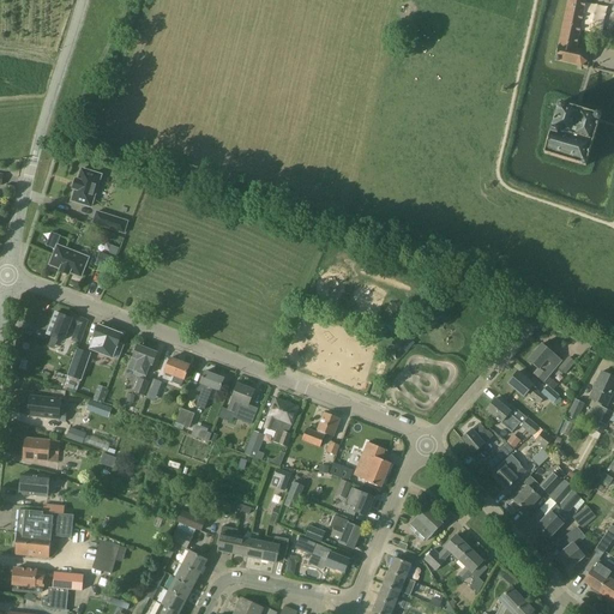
[(587,0),(567,0),(555,58),(555,60),(557,62),(559,62),(560,62),(582,67),(588,62),(589,56),(585,50),(576,49),(584,13),(587,0)]
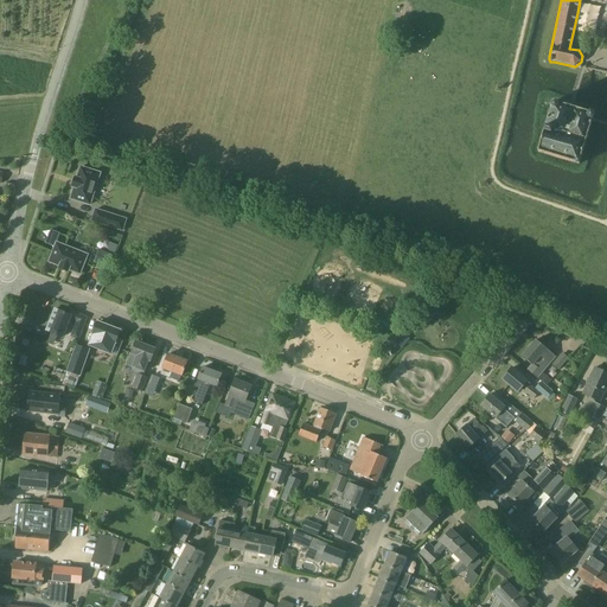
[(580,17),(599,18),(600,6),(580,4),(580,17)]
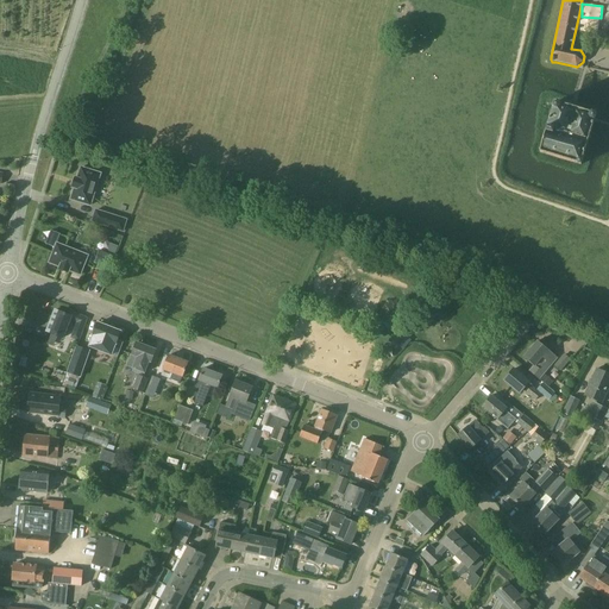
[(595,120),(597,119),(597,117),(596,113),(592,113),(591,113),(576,108),(559,104),(558,102),(556,102),(553,105),(553,106),(540,152),(577,164),(579,165),(582,165),(583,163),(583,161),(582,161),(595,121),(595,120)]
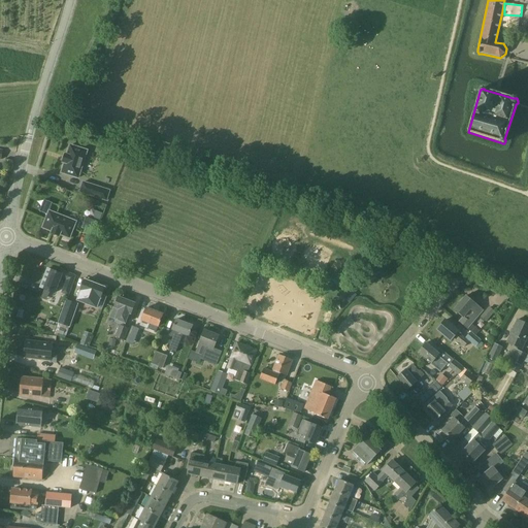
[(65,155),(63,162),(65,163),(62,172),(78,178),(87,151),(70,145),(67,155),(65,155)]
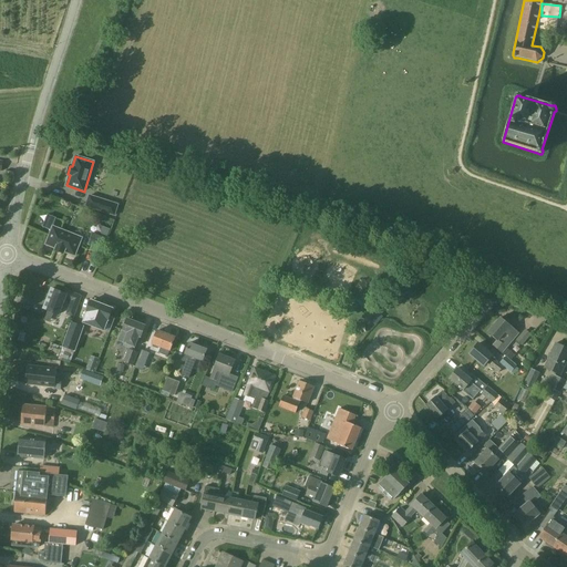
[(106,202),(90,196),(86,206),(103,212),(106,202)]
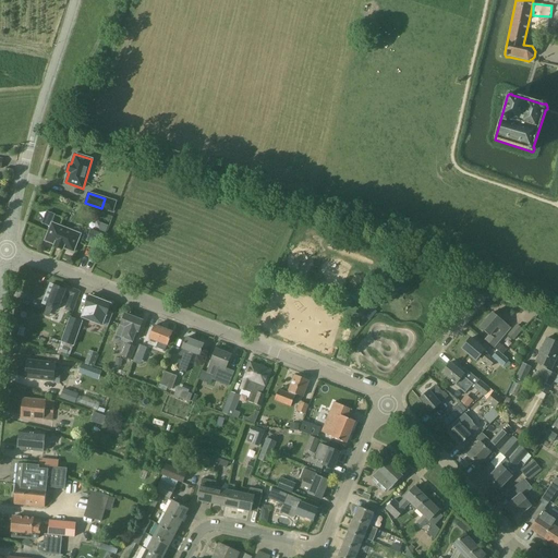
[(81,234),(52,223),(53,222),(45,219),(43,225),(50,228),(45,241),(55,244),(55,246),(62,250),(63,247),(73,252),(81,234)]
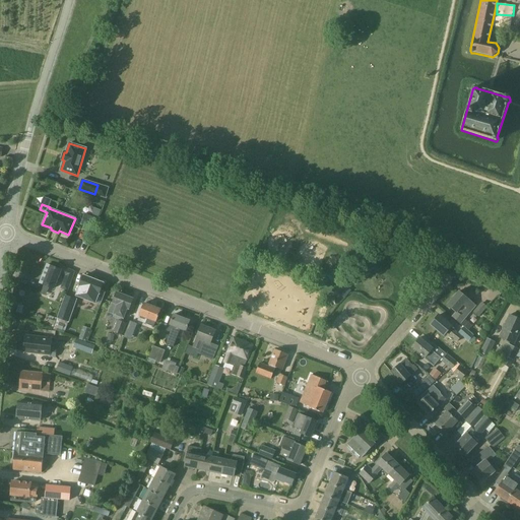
[(98,219),(86,214),(83,224),(94,229),(98,219)]
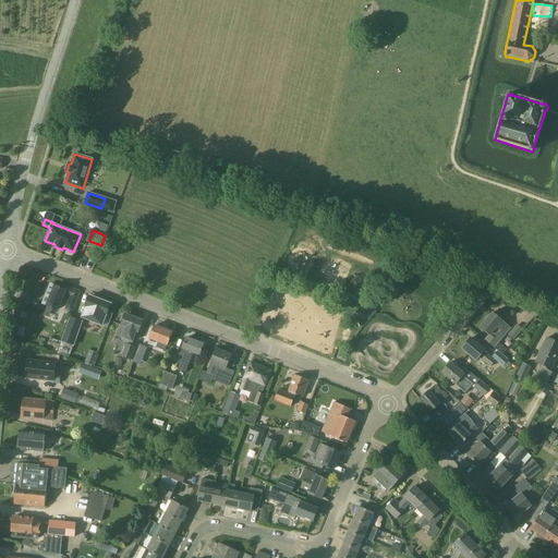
[(142,282),(162,289),(166,279),(146,271),(142,282)]
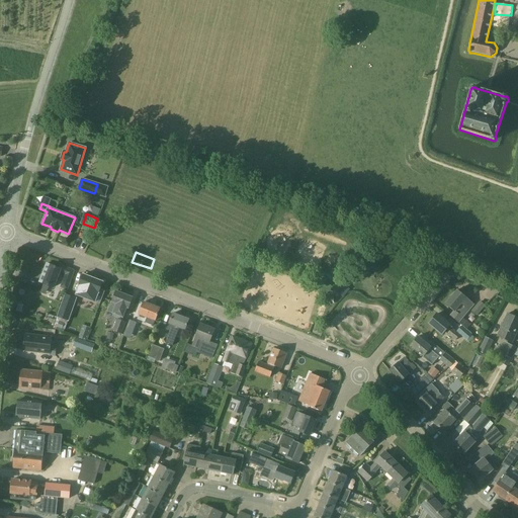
[(163,254),(160,261),(175,267),(178,260),(163,254)]
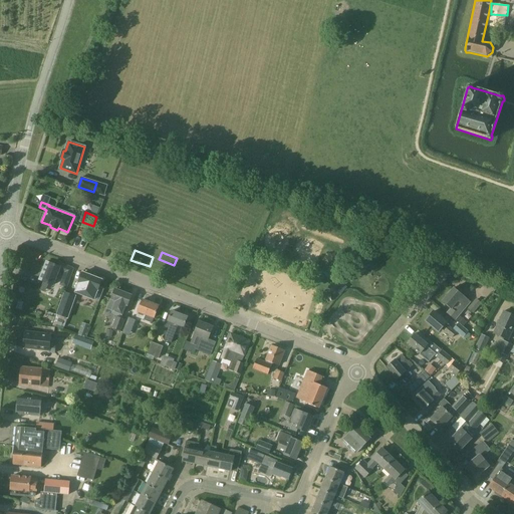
[(59,270),(61,271),(60,273),(64,274),(60,284),(66,287),(73,269),(61,264),(60,267),(46,262),(39,280),(53,285),(59,270)]
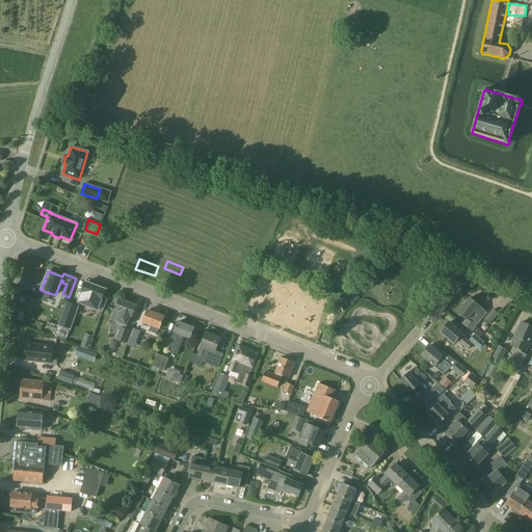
[(101,300),(105,290),(85,282),(81,293),(78,302),(98,311),(101,300)]
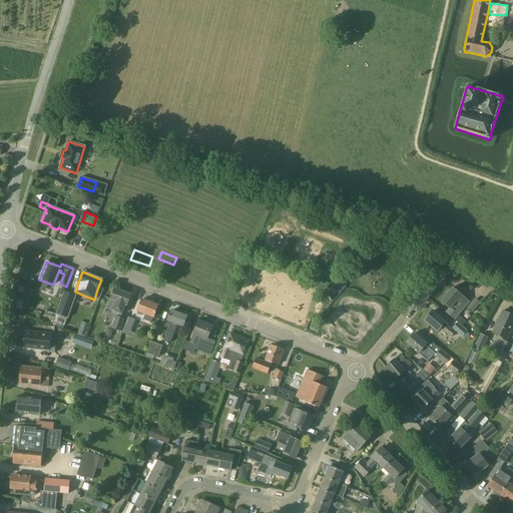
[(346,288),(340,282),(335,288),(341,293),(346,288)]
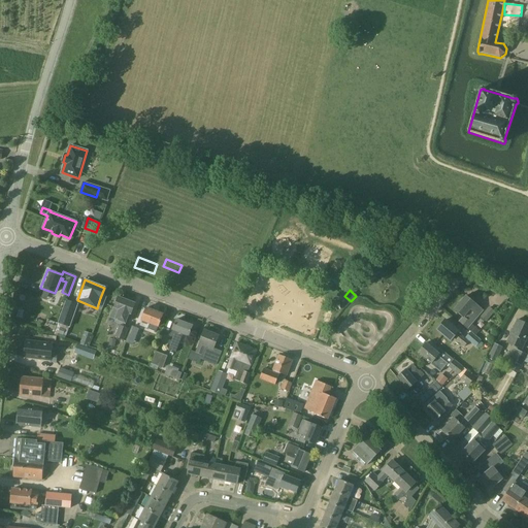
[(483,309),(466,295),(454,309),(463,317),(459,322),(467,329),(483,309)]
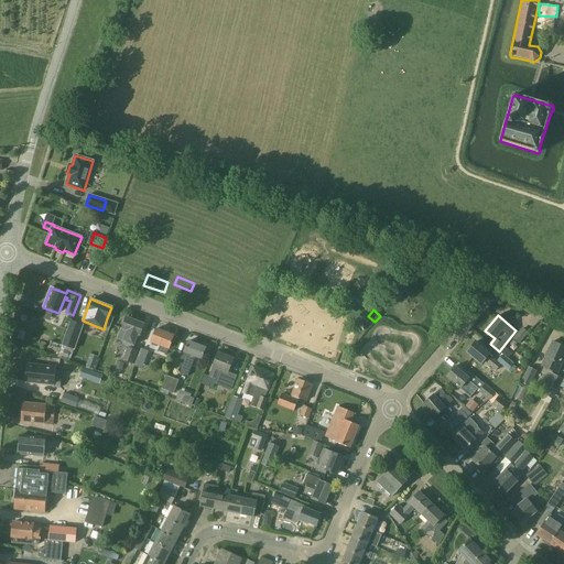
[(127,317),(126,318),(125,320),(123,321),(125,324),(119,337),(134,344),(138,335),(140,336),(144,324),(127,317)]
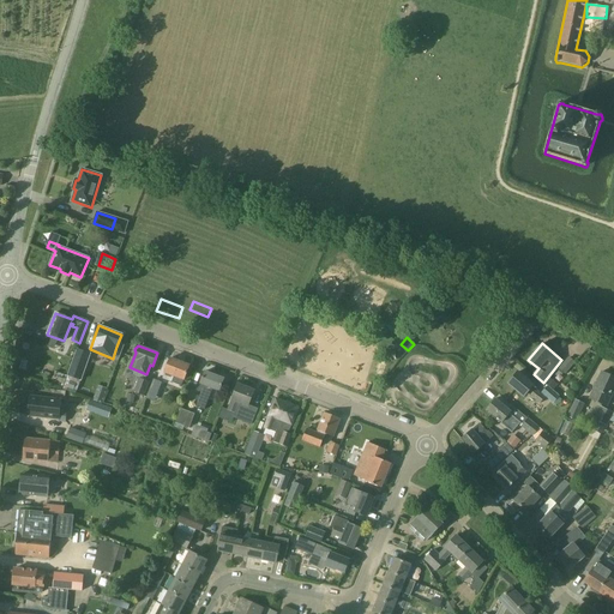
[(79,350),(70,375),(82,379),(91,355),(79,350)]
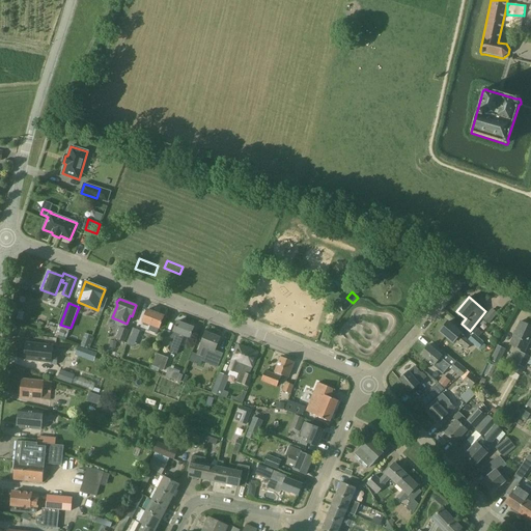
[(148,331),(157,334),(164,316),(147,310),(142,323),(150,326),(148,331)]
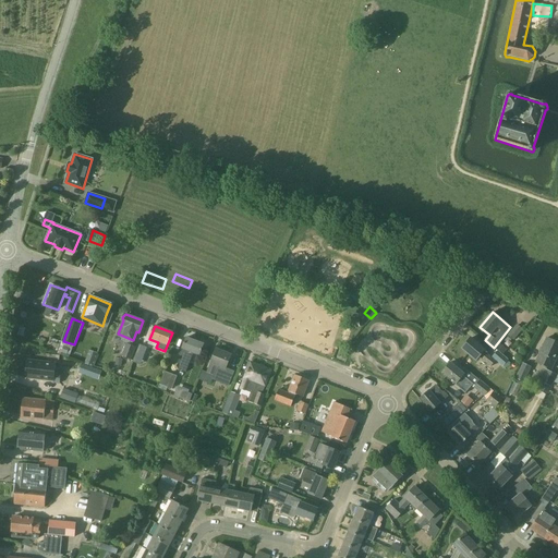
[(522,330),(517,326),(508,336),(513,340),(522,330)]
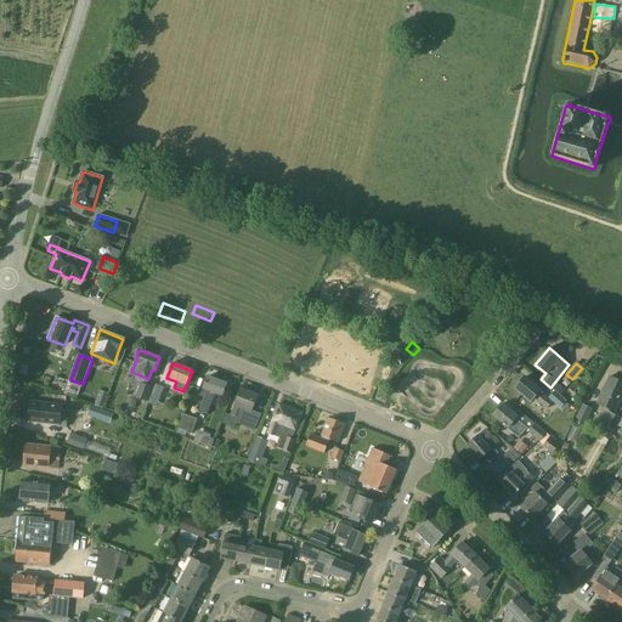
[(216,394),(222,396),(227,384),(208,377),(203,389),(201,396),(204,399),(198,412),(208,416),(216,394)]
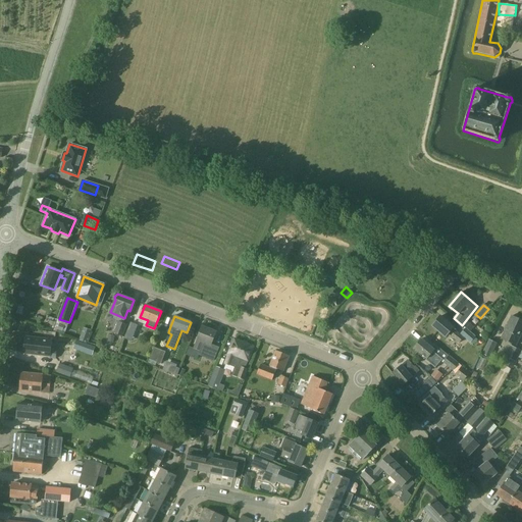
[(463,337),(470,344),(475,337),(466,329),(460,335),(452,328),(453,327),(439,316),(432,325),(438,330),(437,331),(445,337),(448,333),(459,343),(463,337)]
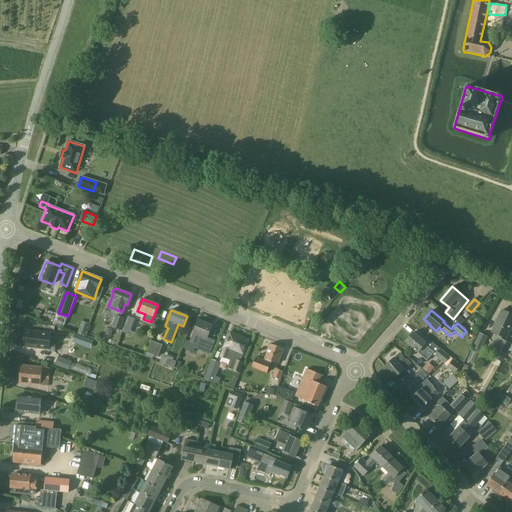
[(491,332),(506,338),(511,324),(511,314),(501,310),(491,332)]
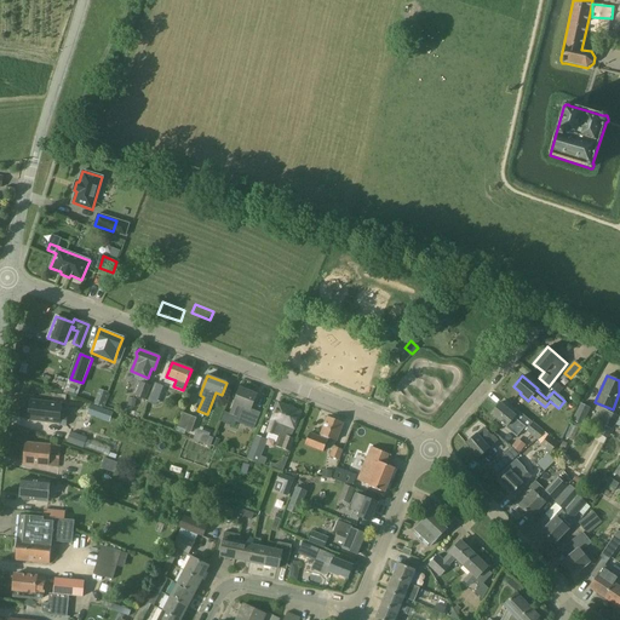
[(150,386),(141,383),(136,397),(145,401),(150,386)]
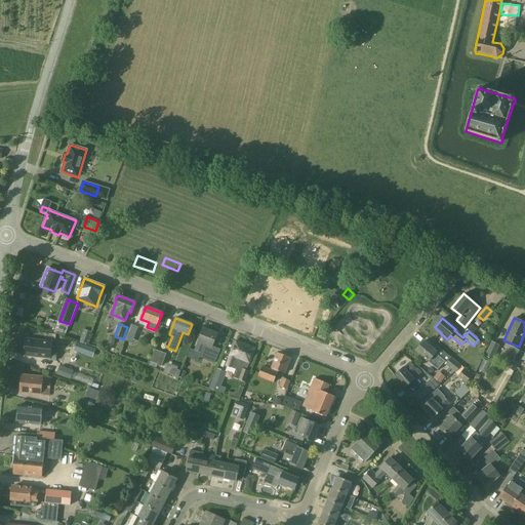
[(125,339),(131,341),(136,328),(130,326),(125,339)]
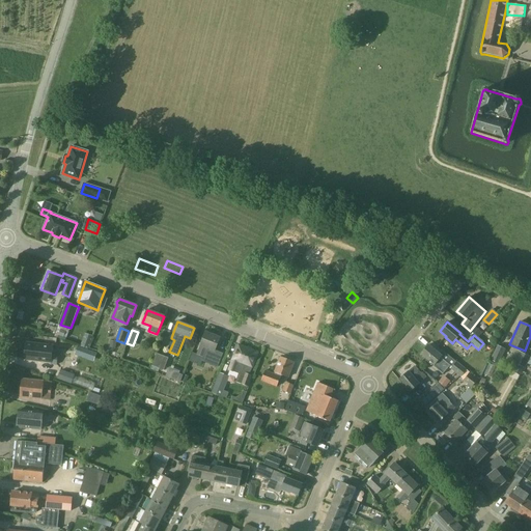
[(220,338),(205,332),(197,355),(192,353),(190,361),(201,365),(202,362),(218,368),(223,354),(215,351),(220,338)]
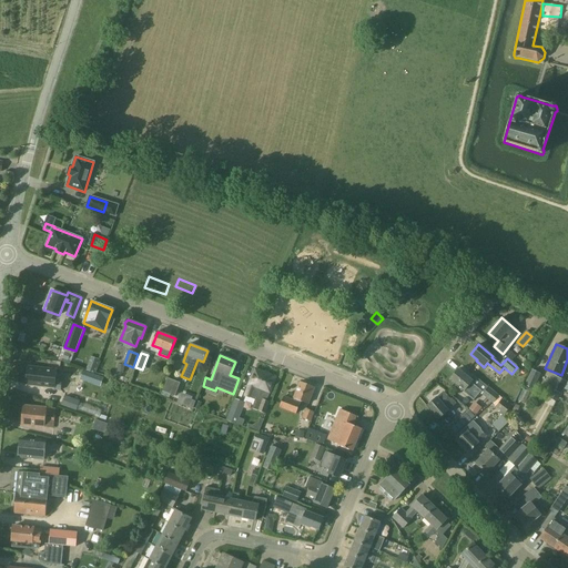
[(91,356),(85,371),(94,373),(99,359),(91,356)]
